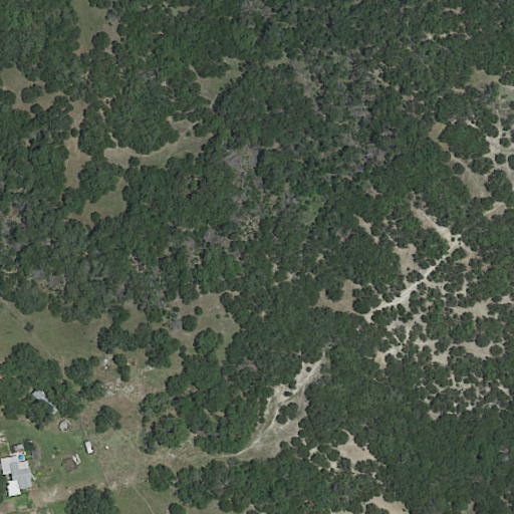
[(133,361),(136,361),(136,364),(134,364),(134,367),(106,372),(106,371),(91,371),(90,363),(109,362),(109,363),(133,358),(133,361)]
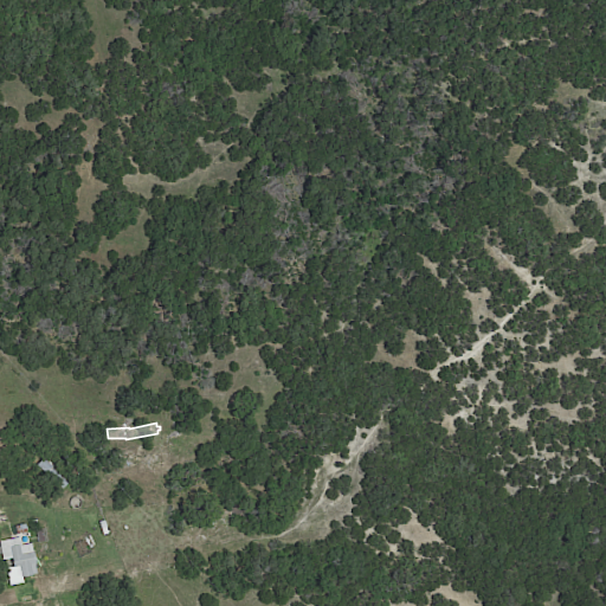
[(139,446),(156,446),(156,456),(139,456),(139,446)]
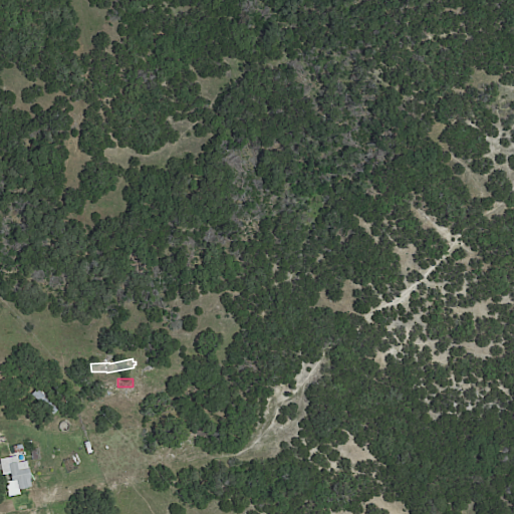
[(53,414),(30,395),(36,388),(58,407),(53,414)]
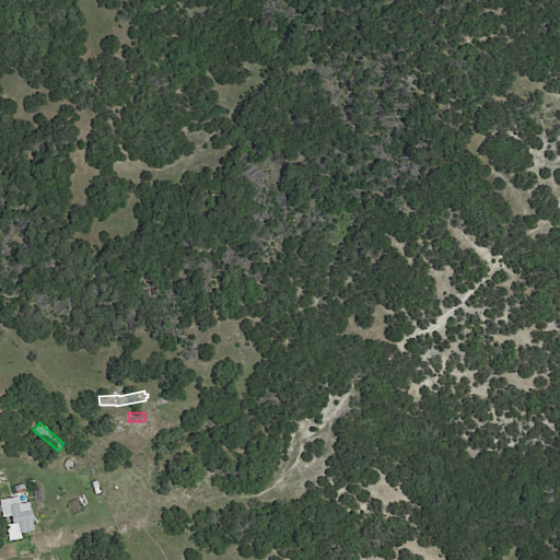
[(71,479),(76,488),(63,494),(61,489),(68,486),(66,481),(71,479)]
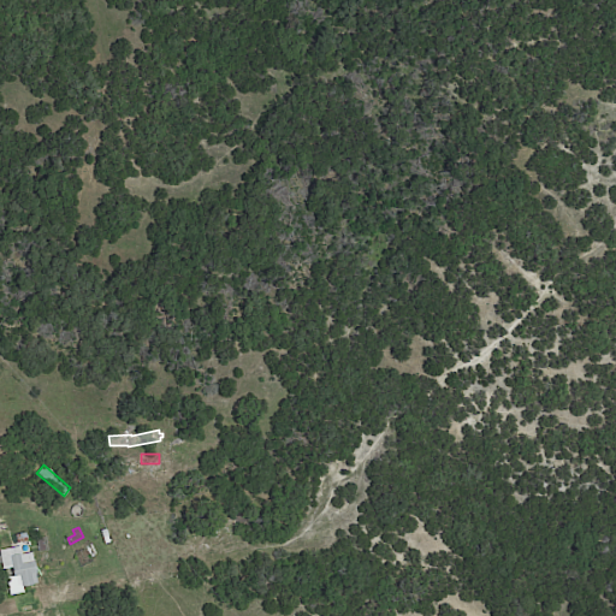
[(31,554),(37,584),(22,586),(23,593),(10,596),(6,578),(12,576),(11,569),(3,570),(0,557),(0,550),(21,548),(23,555),(31,554)]
